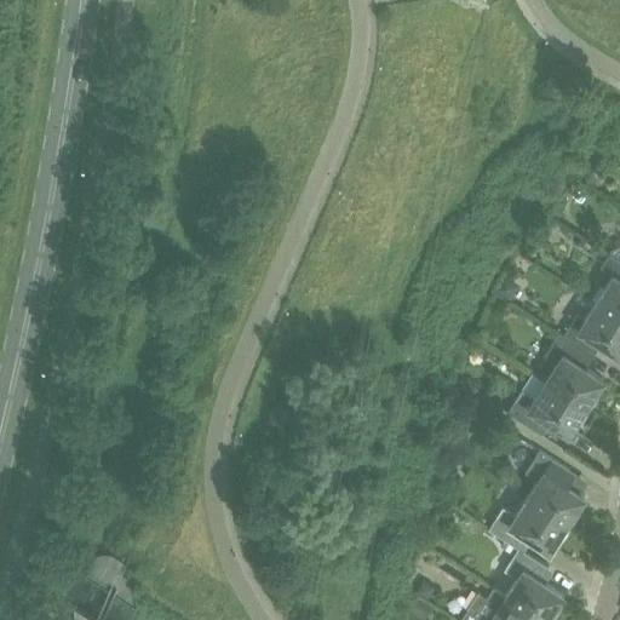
[(579,174),(583,178),(590,184),(596,178),(595,170),(593,170),(587,165),(579,174)]
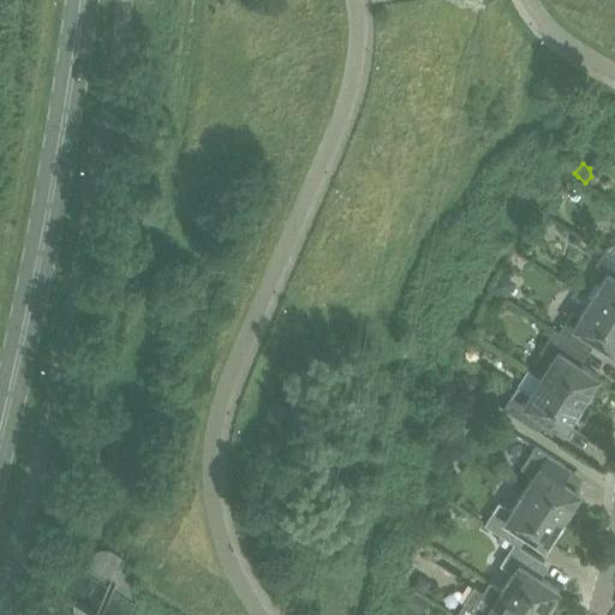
[(608,270),(590,298),(614,314),(614,258),(603,251),(595,263),(608,270)]
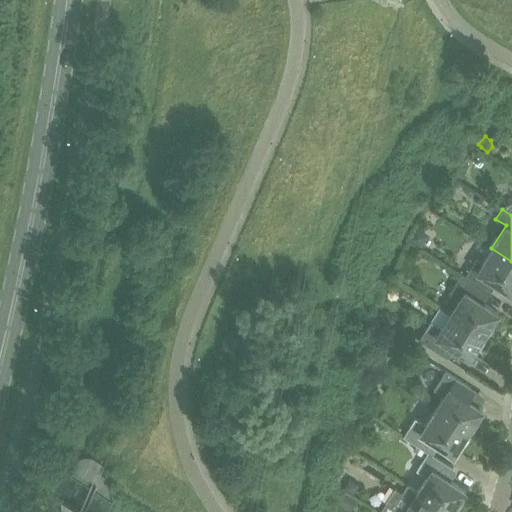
[(417,225),(408,238),(421,247),(430,233),(417,225)]
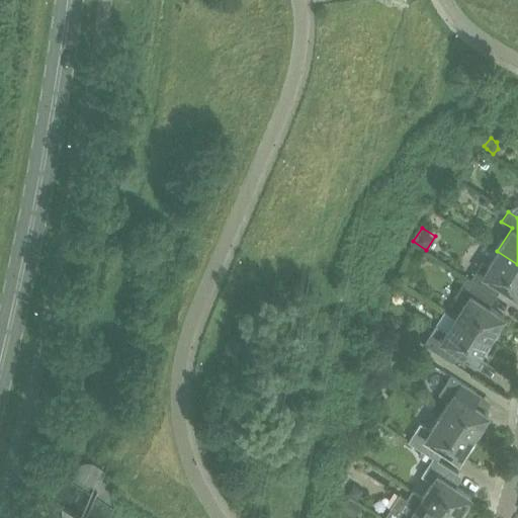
[(465,276),(465,277),(495,295),(502,285),(517,295),(517,292),(517,264),(497,251),(488,265),(482,261),(470,279),(465,276)]
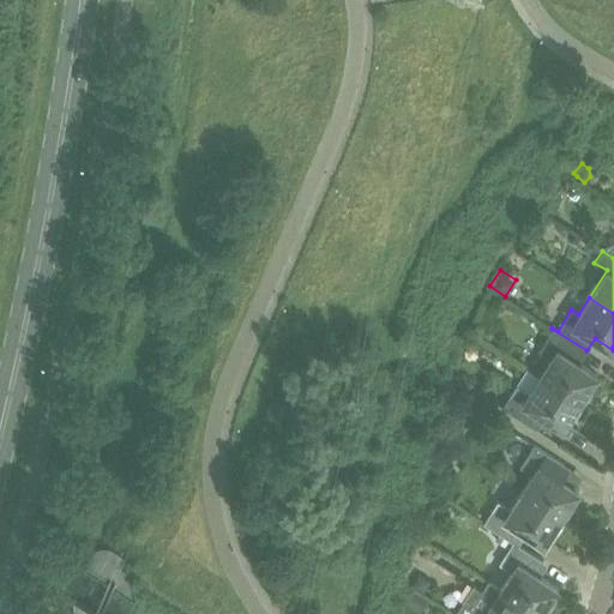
[(551,357),(540,375),(579,401),(597,374),(579,362),(587,350),(552,329),(539,350),(551,357)]
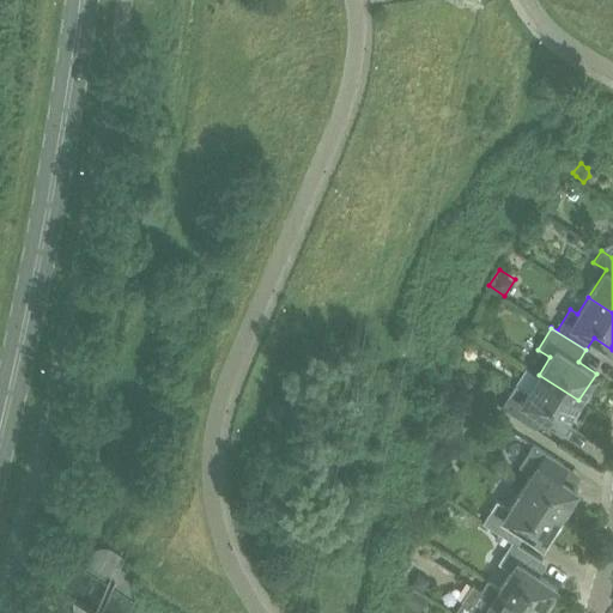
[(515,384),(502,406),(532,425),(539,413),(562,428),(578,400),(539,375),(527,392),(515,384)]
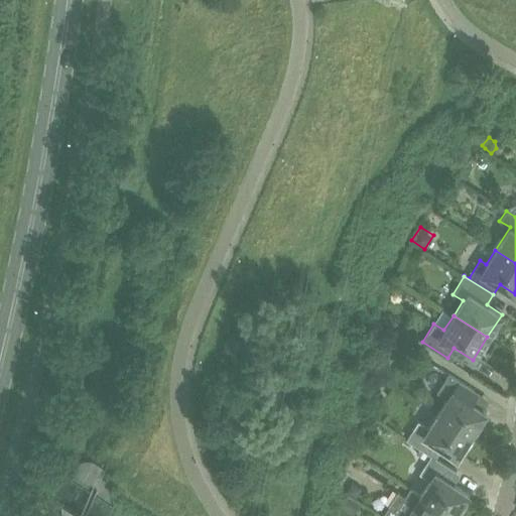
[(446,398),(437,413),(472,434),(486,411),(468,399),(474,389),(448,373),(436,391),(446,398)]
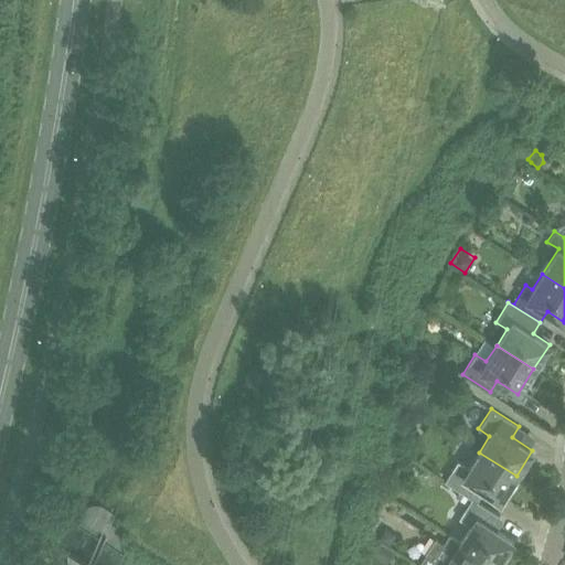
[(458,460),(445,480),(459,490),(467,496),(471,498),(503,519),(503,518),(478,500),(483,490),(500,500),(516,476),(479,452),(469,468),(458,460)]
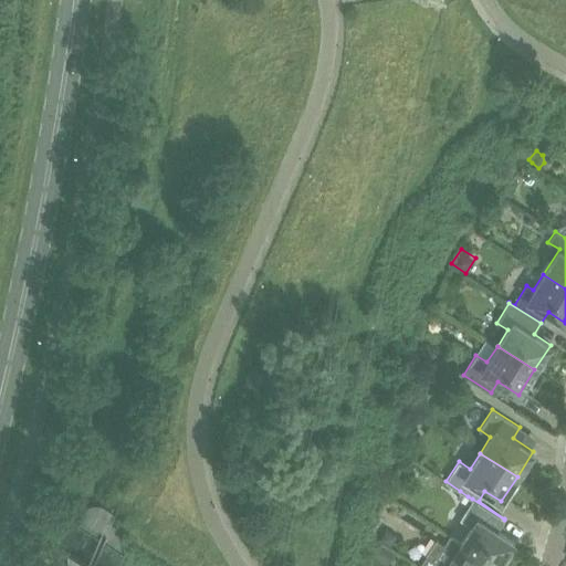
[(468,496),(460,491),(457,495),(464,501),(468,496)]
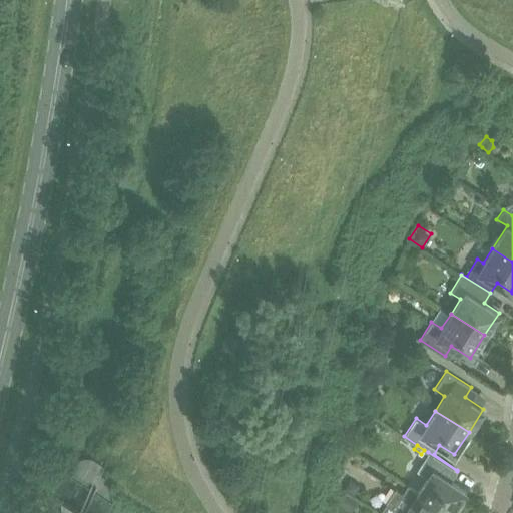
[(452,481),(457,471),(428,452),(417,471),(427,477),(418,490),(418,491),(451,512),(466,490),(452,481)]
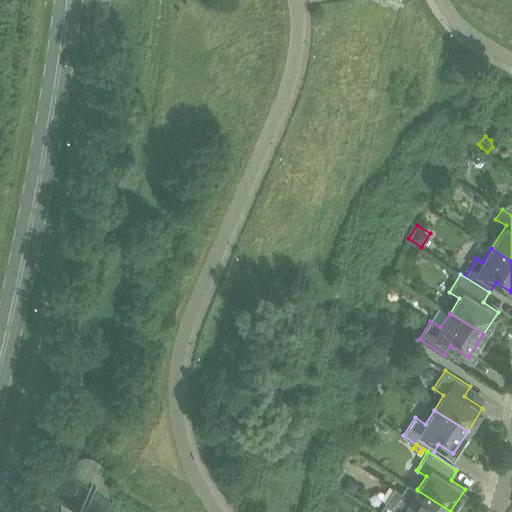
[(353,494),(360,483),(349,478),(343,488),(353,494)]
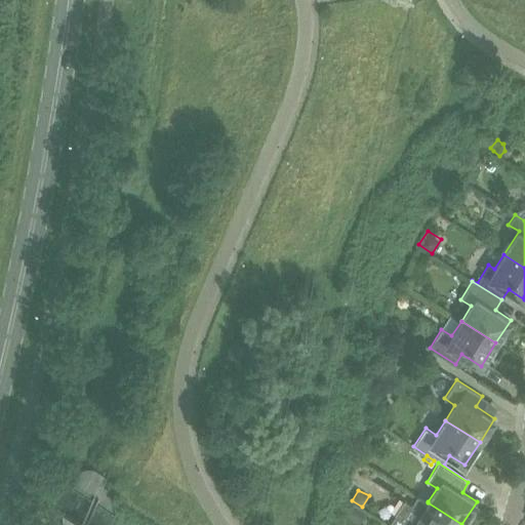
[(403,518),(398,524),(461,524),(428,502),(428,501),(417,495),(412,505),(405,499),(396,514),(403,518)]
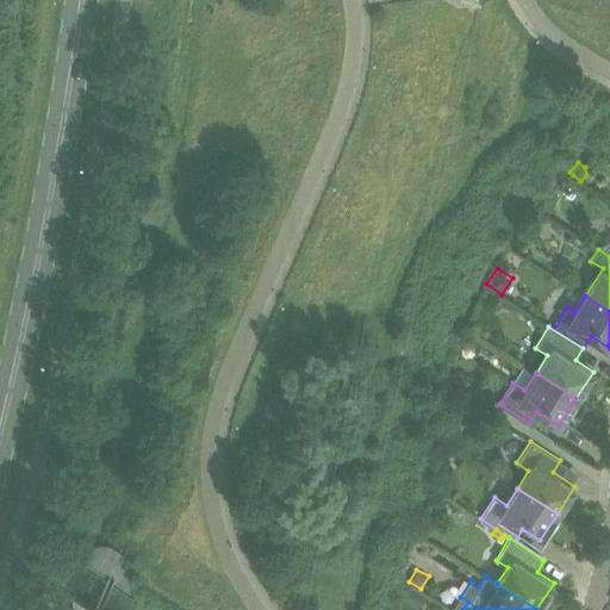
[(410,586),(402,599),(417,609),(425,597),(410,586)]
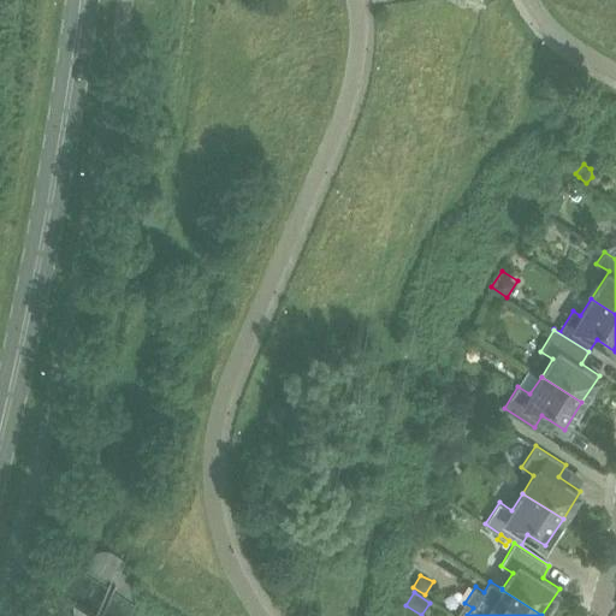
All buildings are outlined.
